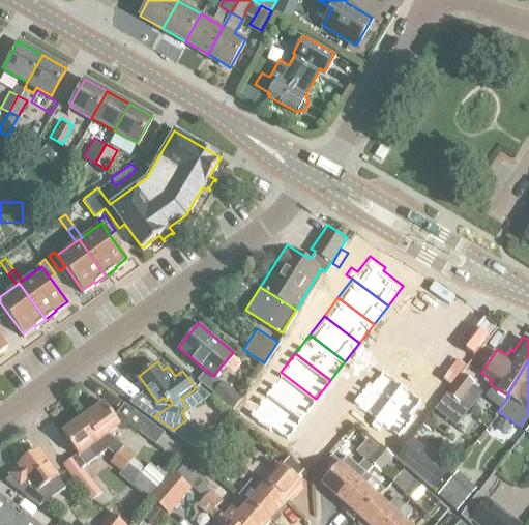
[(369,380),(352,400),(375,417),(403,382),(383,368),(372,382),(369,380)]
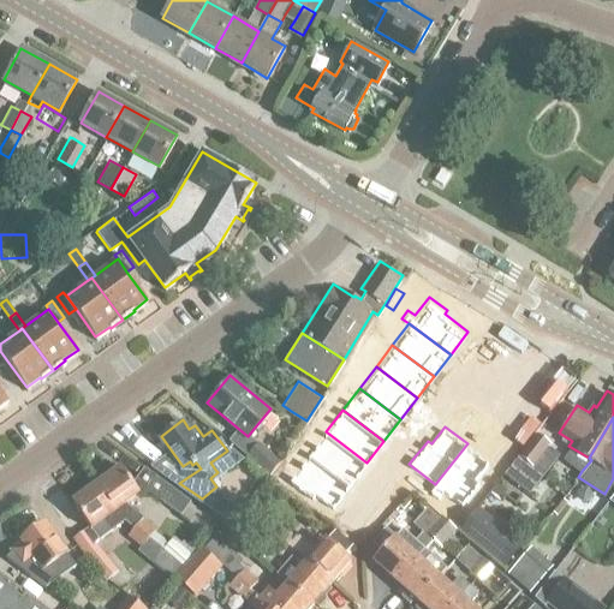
[(326,431),(309,453),(350,484),(367,463),(326,431)]
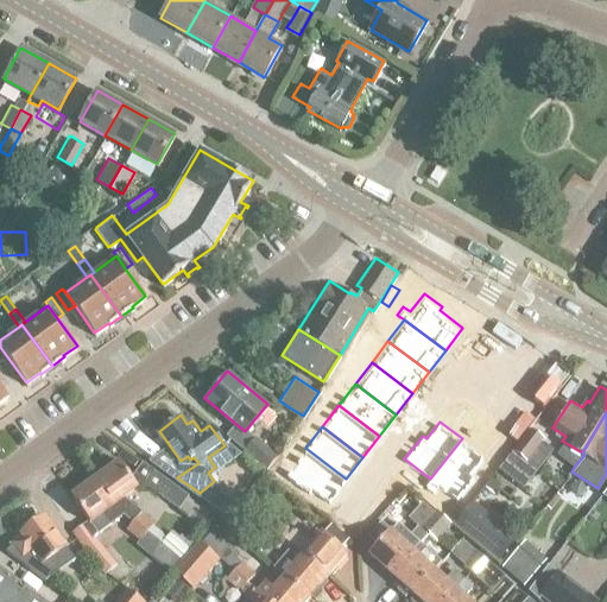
[(523,486),(554,448),(543,439),(545,437),(531,426),(513,449),(512,448),(498,467),(523,486)]
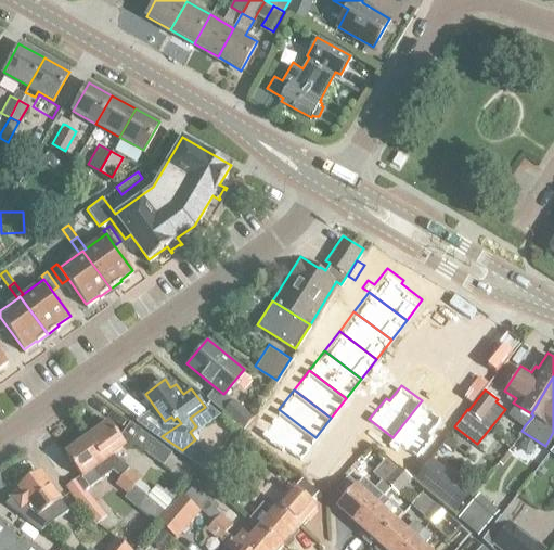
[(233,396),(222,409),(227,412),(242,426),(253,413),(233,396)]
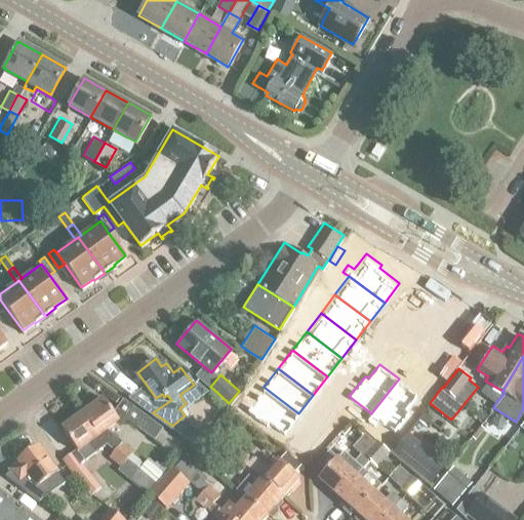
[(371,413),(366,418),(373,425),(378,418),(394,431),(409,410),(406,408),(417,393),(399,378),(371,413)]
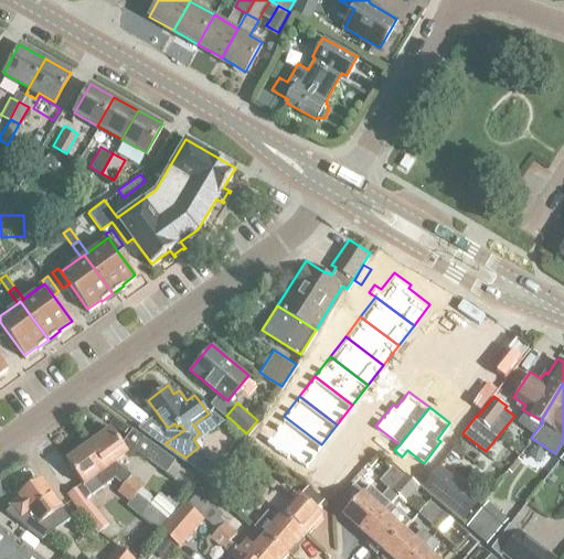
[(284,416),(265,440),(287,457),(289,453),(306,465),(321,444),(284,416)]
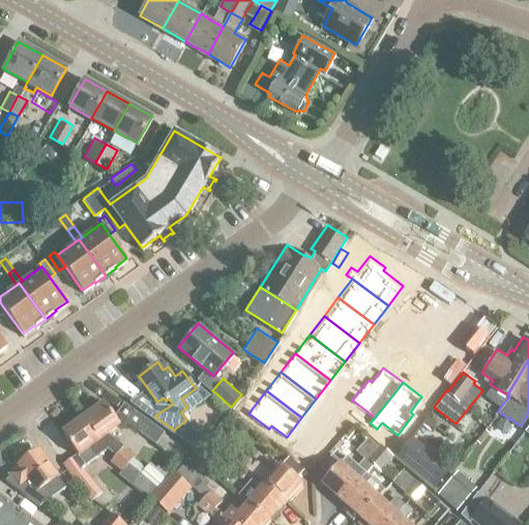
[(103,401),(82,416),(97,438),(107,446),(108,447),(116,453),(116,451),(123,443),(108,431),(119,423),(113,415),(103,401)]
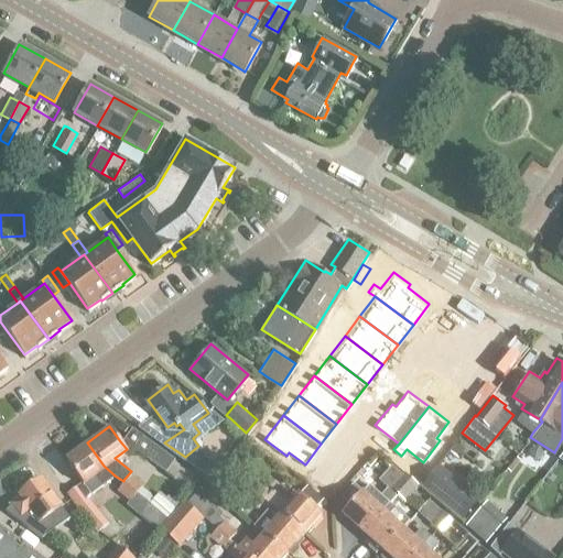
[(153,440),(144,452),(165,469),(174,458),(174,457),(153,440)]
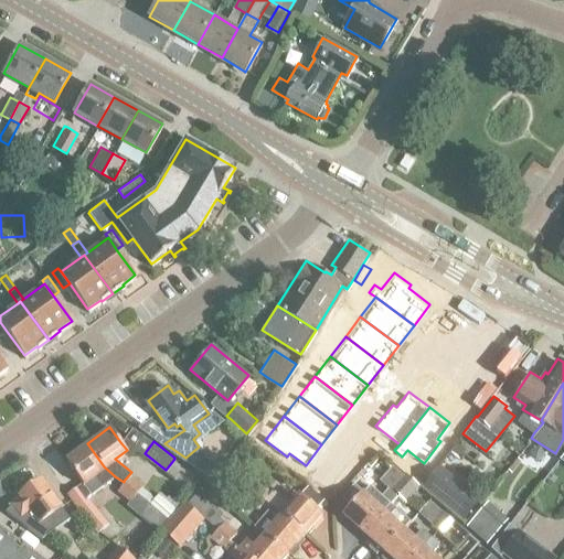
[(371,441),(365,448),(374,457),(381,450),(371,441)]
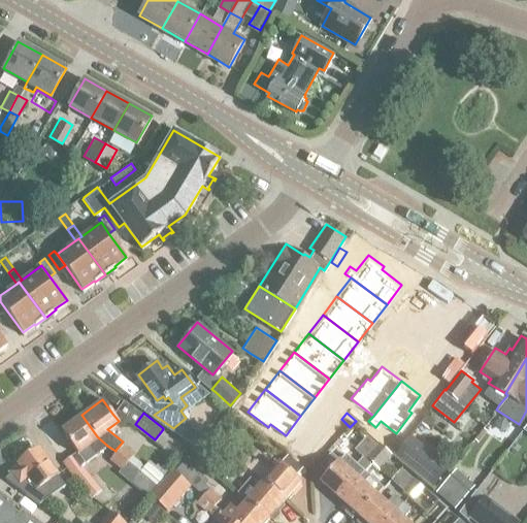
[(97,436),(81,415),(61,430),(76,452),(85,461),(106,445),(97,436)]
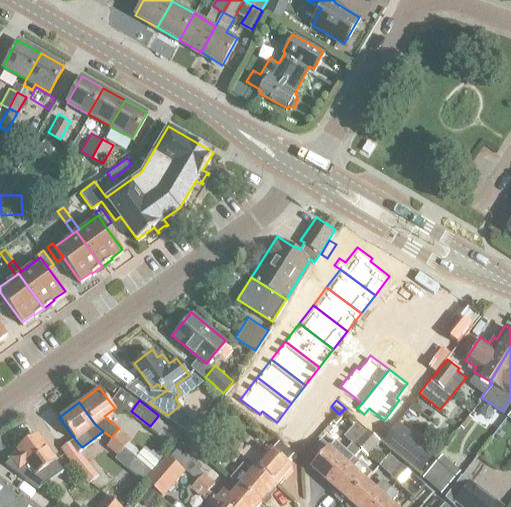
[(180,406),(168,415),(191,431),(197,422),(180,406)]
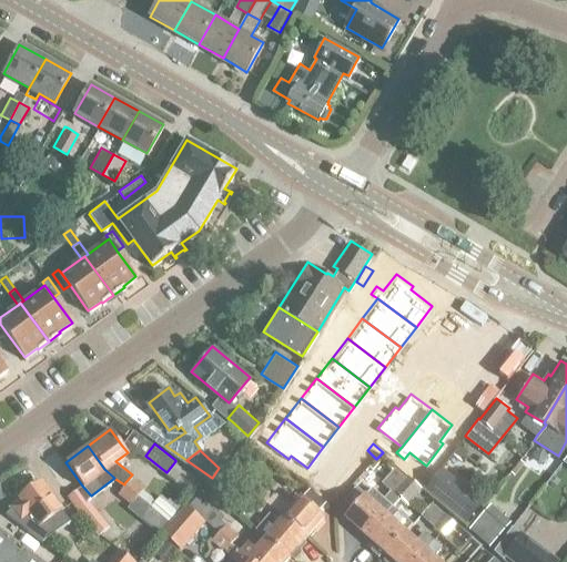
[(376,459),(367,450),(361,457),(371,466),(376,459)]
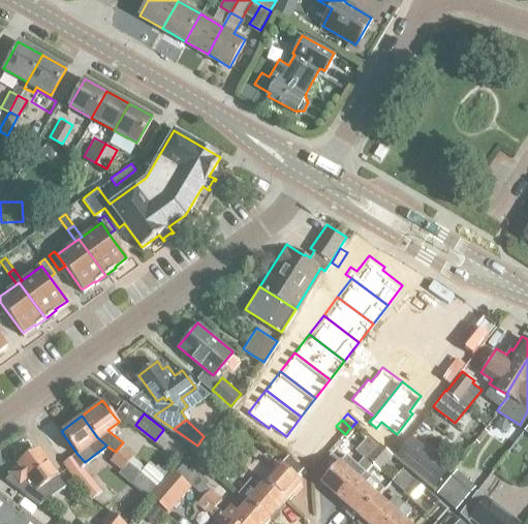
[(336,426),(331,432),(340,440),(345,434),(336,426)]
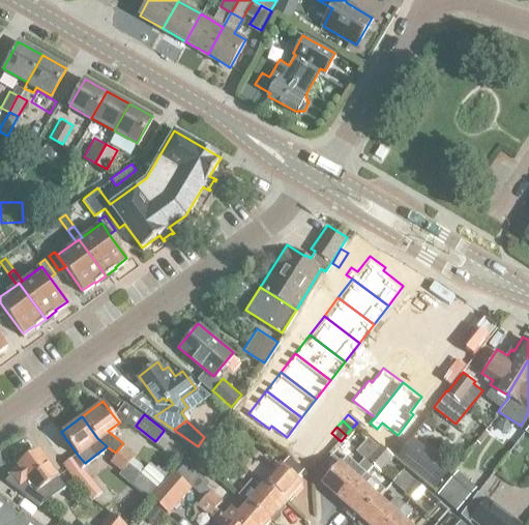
[(164,431),(155,441),(176,457),(184,446),(164,431)]
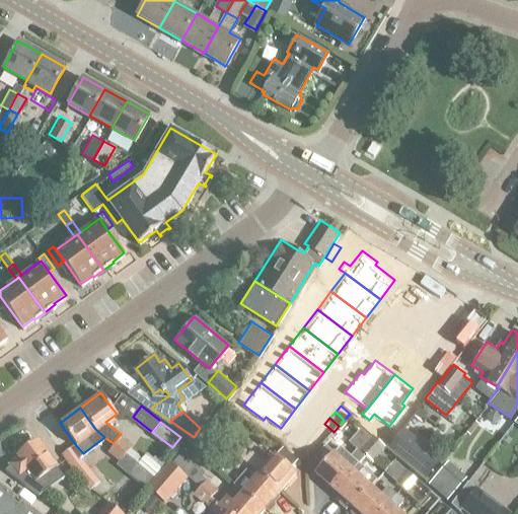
[(324,424),(319,430),(327,438),(334,432),(324,424)]
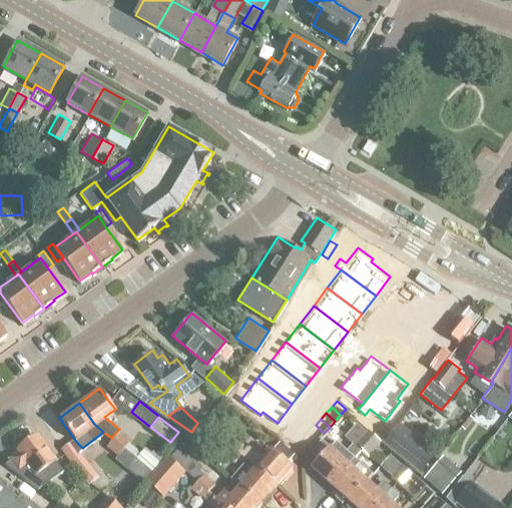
[(400,420),(383,439),(420,471),(436,452),(400,420)]
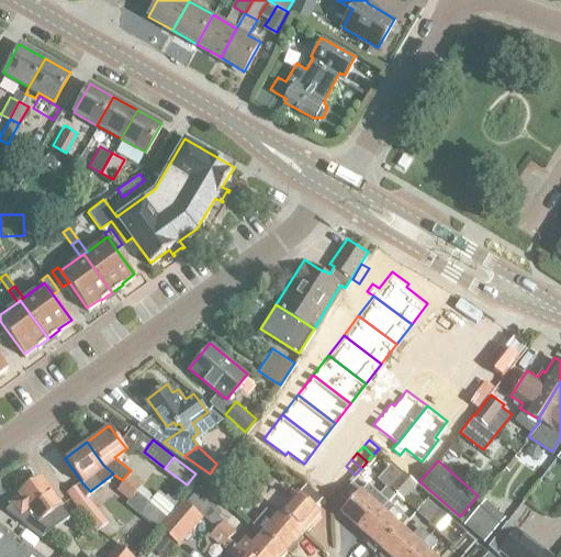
[(355,475),(346,466),(339,472),(349,481),(355,475)]
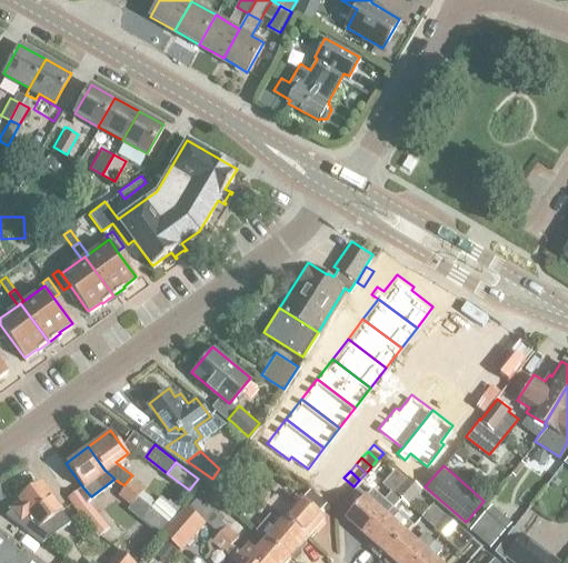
[(429,480),(419,472),(414,478),(424,486),(429,480)]
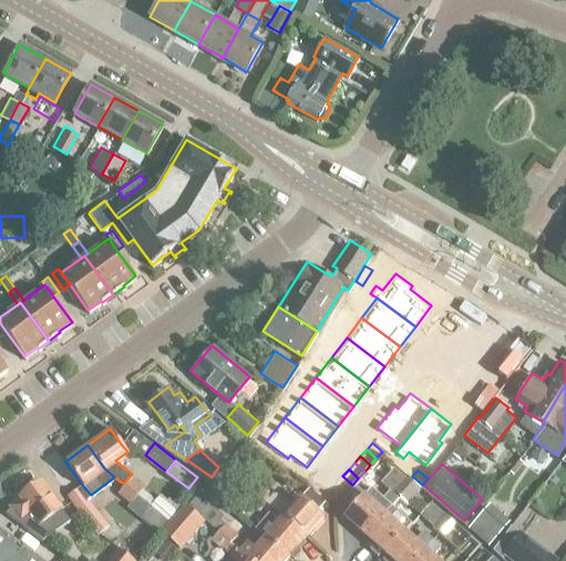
[(405,471),(391,487),(399,495),(413,478),(405,471)]
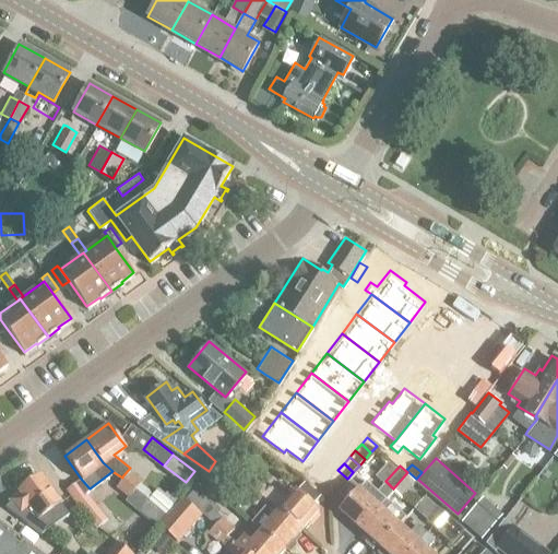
[(130,468),(122,476),(135,486),(142,478),(130,468)]
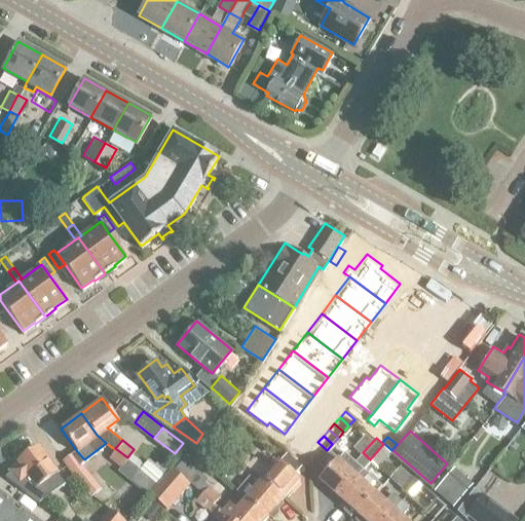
[(327,450),(317,442),(312,448),(322,456),(327,450)]
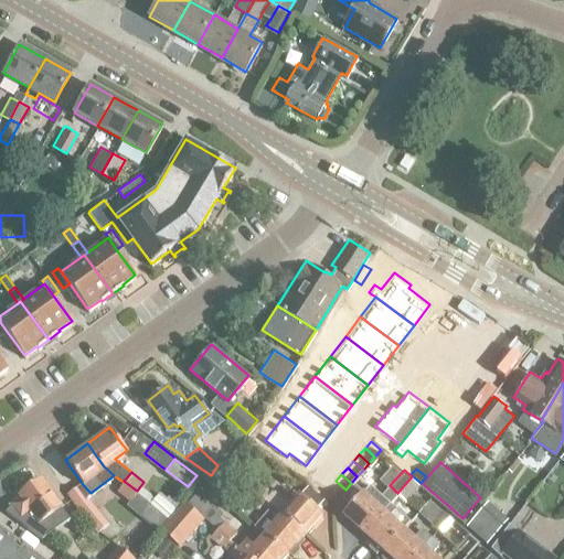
[(412,476),(397,493),(405,500),(419,484),(412,476)]
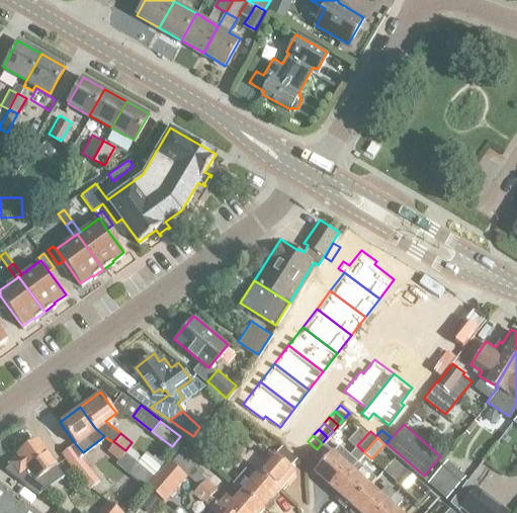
[(10,464),(6,466),(38,491),(63,474),(37,438),(17,452),(18,454),(8,460),(10,464)]
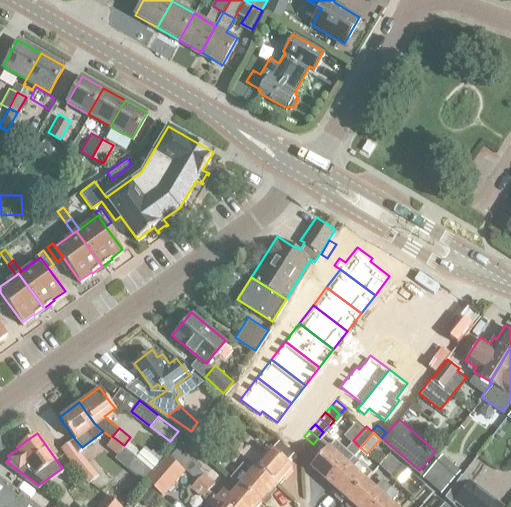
[(228,442),(240,452),(246,458),(275,483),(292,464),(286,459),(294,451),(279,438),(262,457),(247,443),(246,444),(235,434),(228,442)]
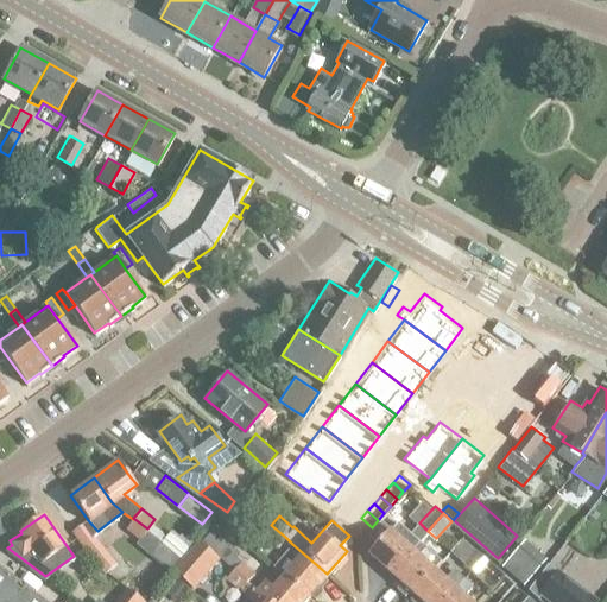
[(133,519),(126,527),(139,538),(147,528),(133,518),(133,519)]
